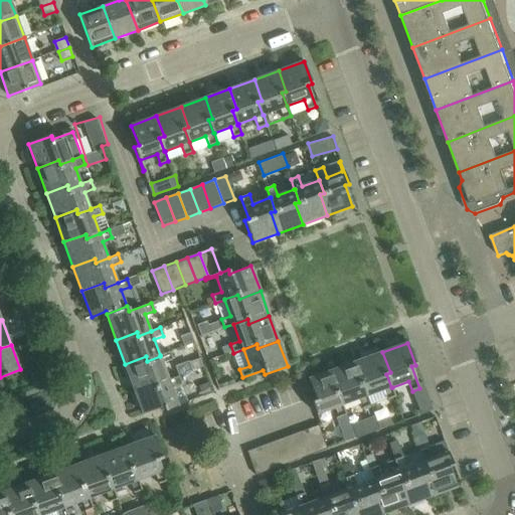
[(125,364),(134,388),(155,381),(156,384),(169,380),(163,363),(172,360),(169,351),(160,355),(160,356),(147,361),(146,356),(125,364)]
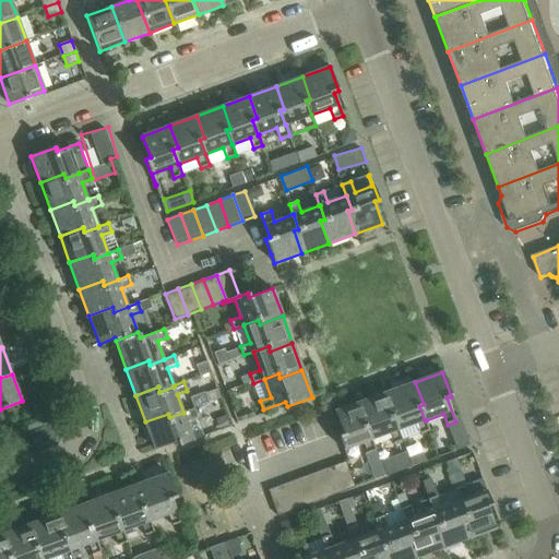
[(424,404),(415,382),(389,392),(397,414),(393,415),(403,440),(420,433),(420,435),(430,431),(426,420),(425,420),(419,406),(424,404)]
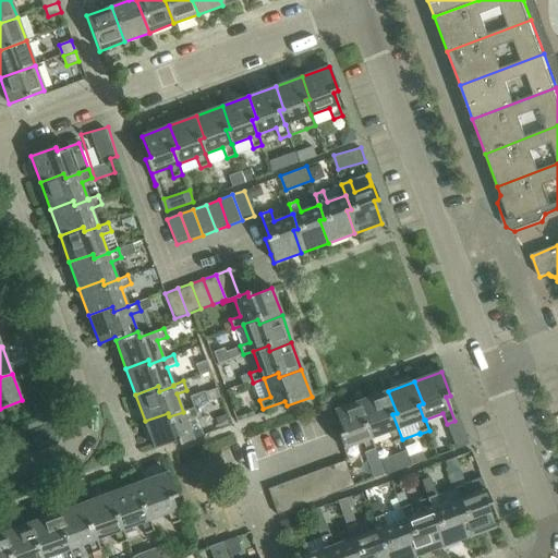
[(397,413),(388,391),(362,401),(370,423),(365,425),(371,440),(372,439),(390,433),(393,443),(402,440),(402,439),(392,414),(397,413)]
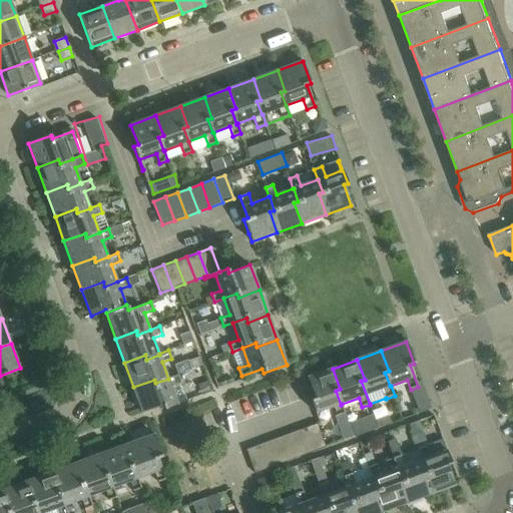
[(314,399),(311,400),(319,423),(321,423),(318,413),(334,407),(337,417),(345,414),(342,404),(341,405),(336,391),(340,389),(333,369),(307,378),(314,399)]
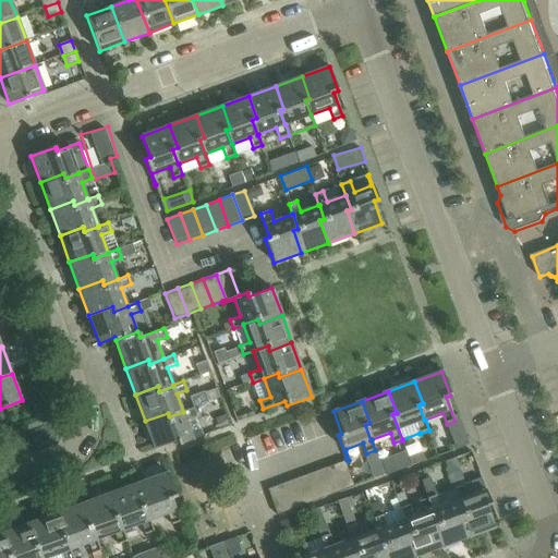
[(193,408),(183,412),(169,416),(168,413),(145,421),(155,448),(178,440),(179,445),(204,436),(203,434),(192,437),(186,421),(196,416),(193,408)]
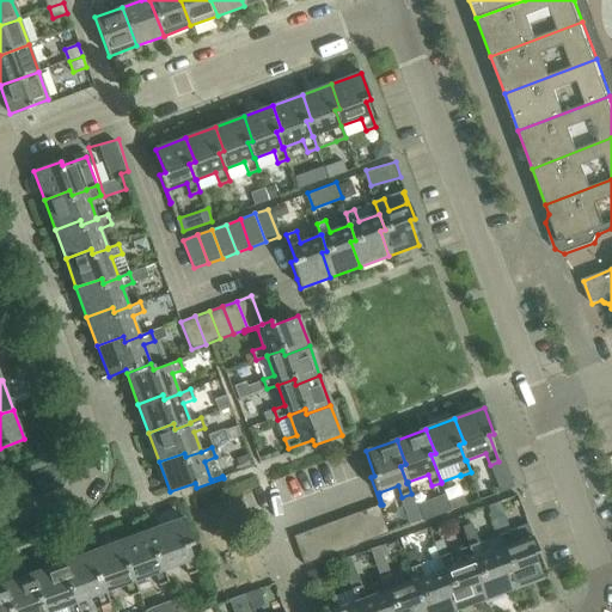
[(484,497),(495,494),(491,484),(481,488),(484,497)]
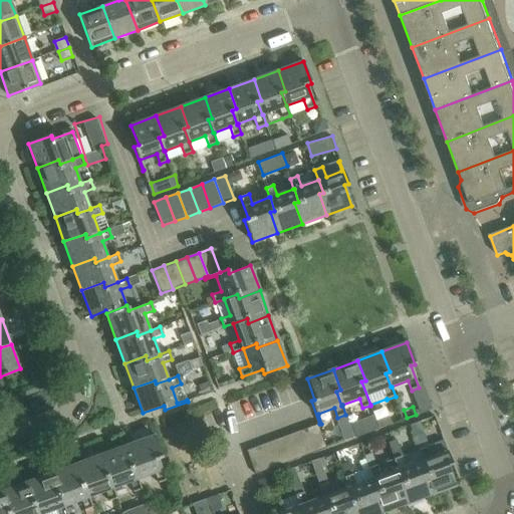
[(379,429),(393,424),(390,417),(376,422),(379,429)]
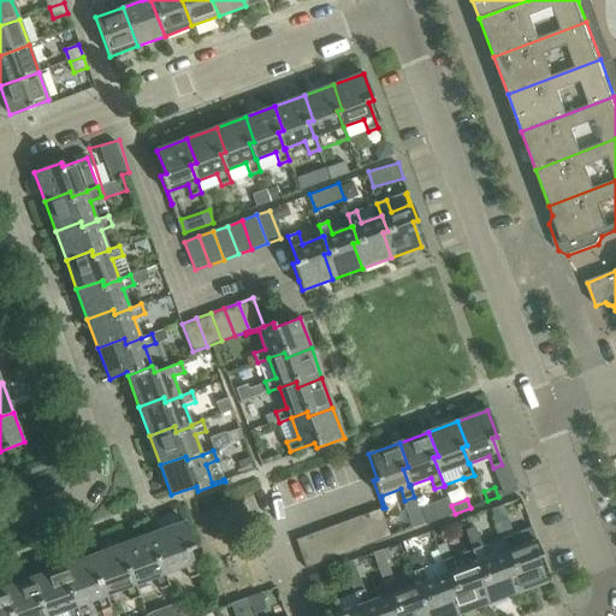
[(438,520),(452,514),(449,504),(434,509),(438,520)]
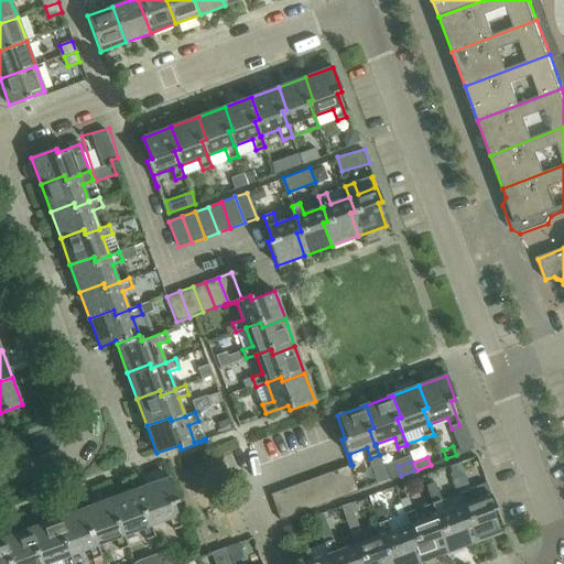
[(348,466),(335,470),(345,497),(358,492),(354,479),(348,466)]
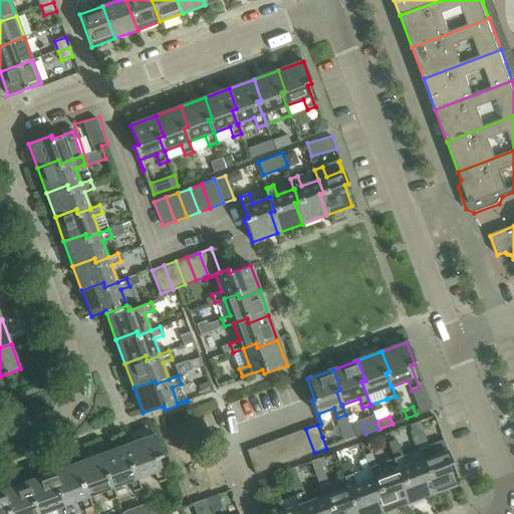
[(314,453),(305,429),(294,434),(302,457),(314,453)]
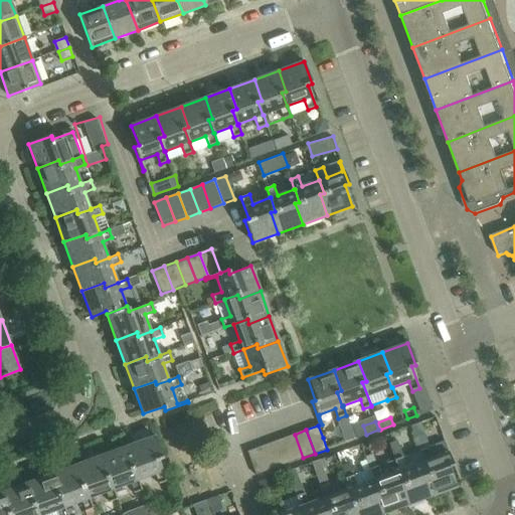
[(327,450),(345,443),(341,432),(323,438),(327,450)]
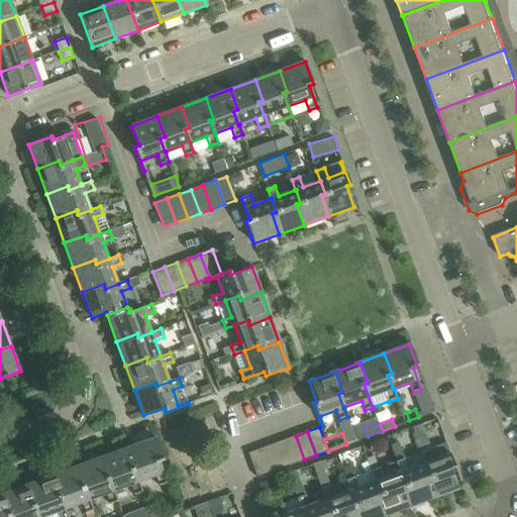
[(296,436),(284,440),(292,464),(304,459),(296,436)]
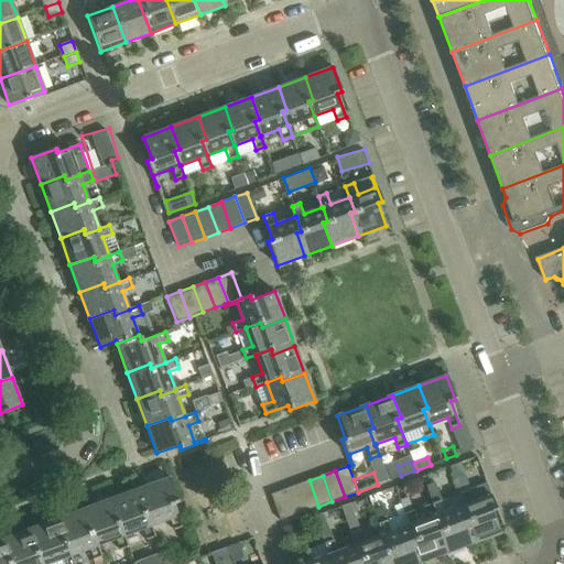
[(169,477),(141,487),(150,510),(145,512),(151,527),(152,527),(170,520),(173,530),(182,527),(173,503),(177,501),(169,477)]
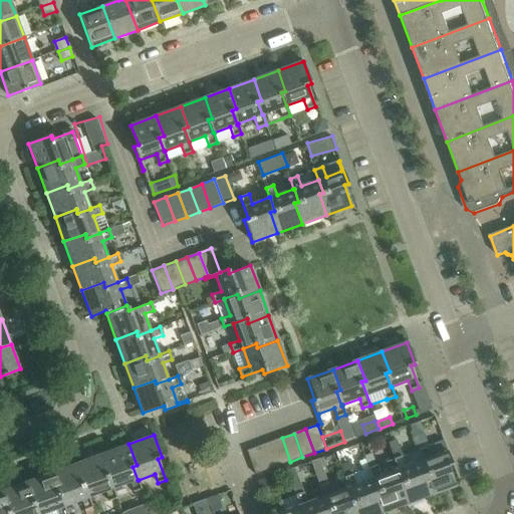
[(290,462),(282,438),(271,442),(279,466),(290,462)]
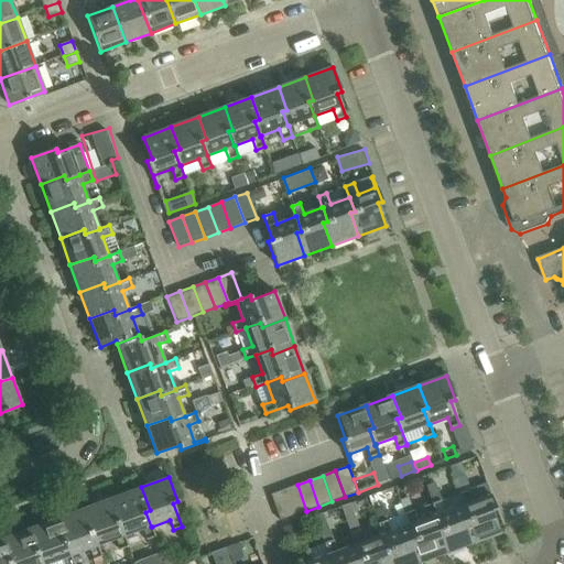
[(459,495),(463,505),(464,505),(469,520),(465,522),(473,544),(500,534),(491,511),(497,510),(487,484),(485,485),(489,496),(472,502),(468,491),(459,495)]
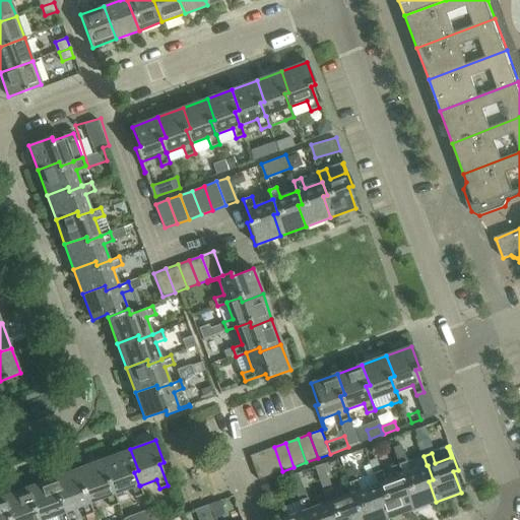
[(274,447),(262,451),(271,475),(282,471),(274,447)]
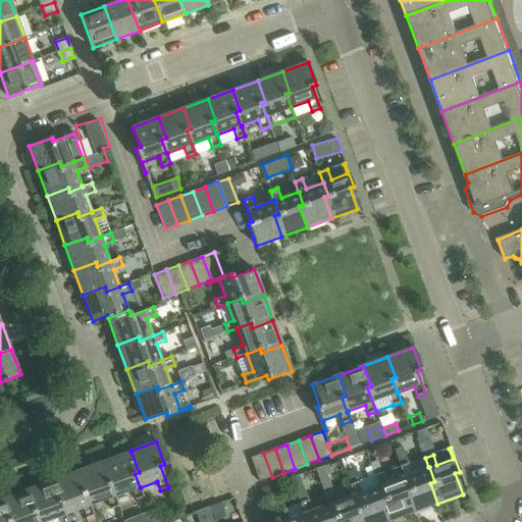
[(139,472),(131,451),(106,460),(113,481),(110,483),(114,497),(115,497),(132,490),(136,500),(144,497),(141,487),(140,487),(135,474),(139,472)]
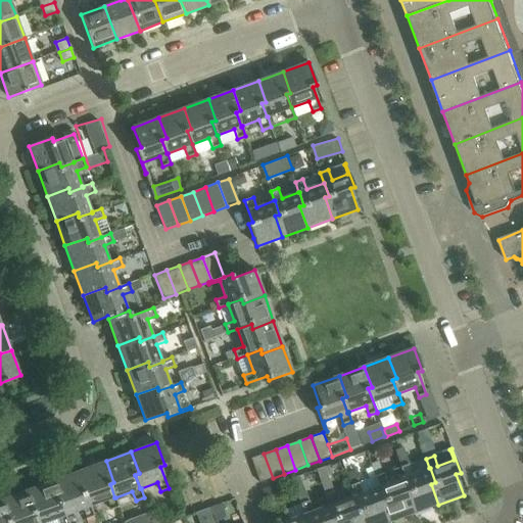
[(259,483),(273,478),(264,454),(251,459),(259,483)]
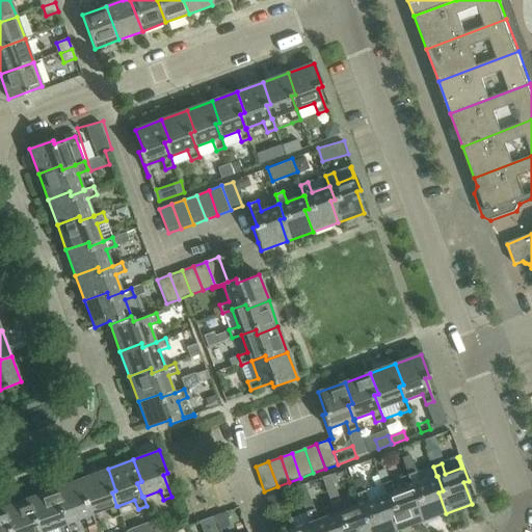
[(115,490),(108,469),(82,478),(90,500),(85,502),(90,515),(91,515),(109,509),(112,519),(122,515),(117,506),(116,506),(112,493),(115,490)]
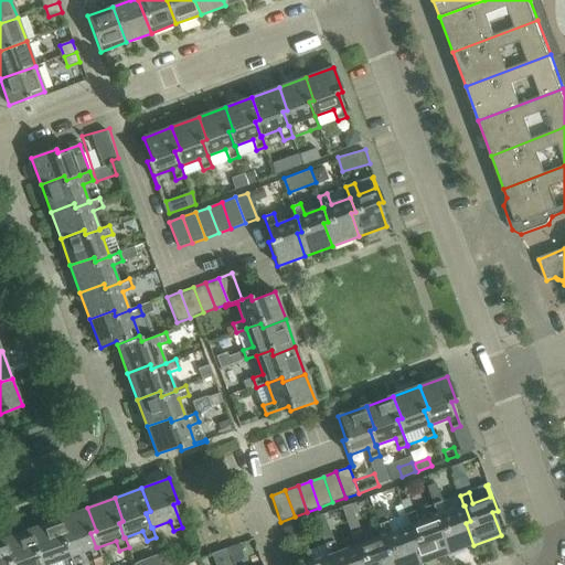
[(438,533),(447,555),(473,545),(466,523),(470,521),(465,505),(464,505),(446,513),(441,502),(433,505),(437,516),(438,515),(443,531),(438,533)]
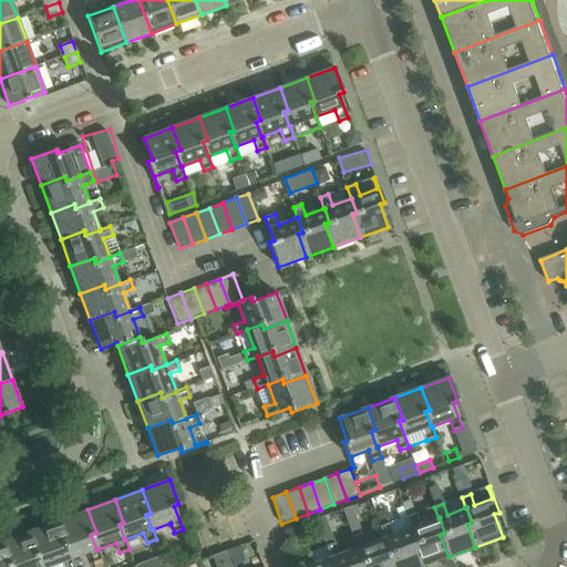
[(96,533),(88,509),(61,519),(70,543),(64,545),(70,559),(71,559),(89,553),(93,563),(102,559),(98,549),(96,549),(91,535),(96,533)]
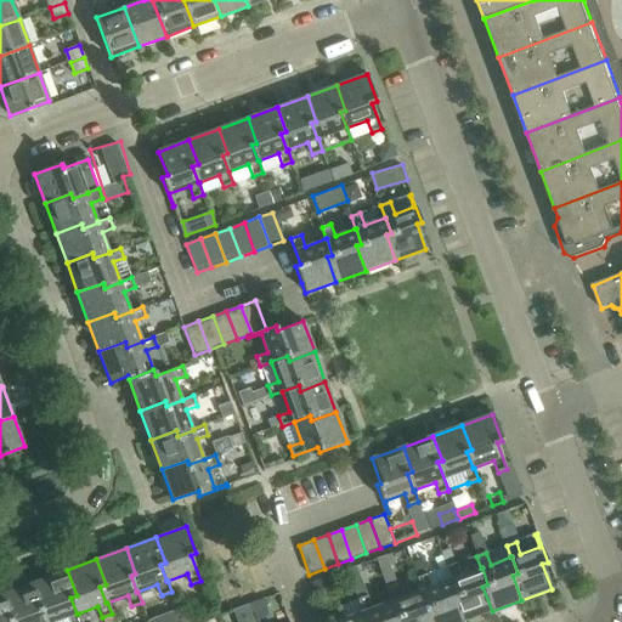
[(453,597),(462,621),(463,621),(492,611),(482,587),(487,584),(482,567),(481,569),(461,576),(457,564),(447,567),(451,580),(452,578),(458,595),(453,597)]
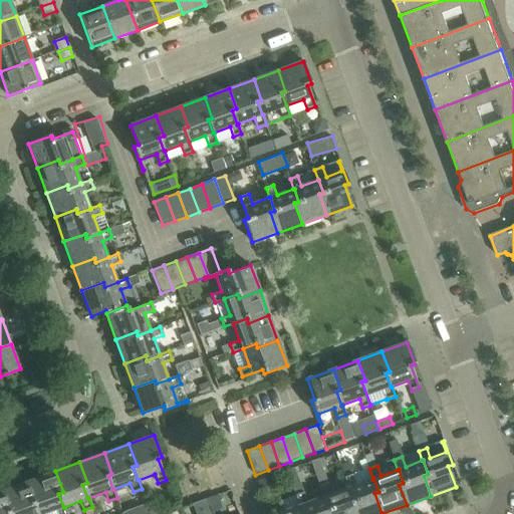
[(325,511),(325,513),(353,513),(350,503),(353,501),(348,488),(331,494),(322,470),(315,473),(323,497),(324,497),(329,510),(325,511)]
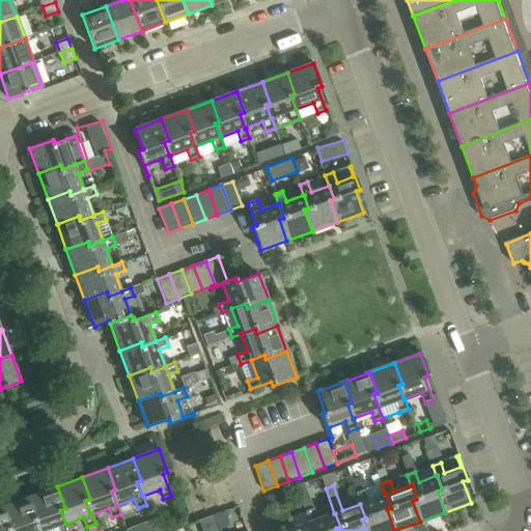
[(65,508),(57,486),(32,496),(39,518),(35,520),(39,530),(68,530),(66,524),(65,524),(60,510),(65,508)]
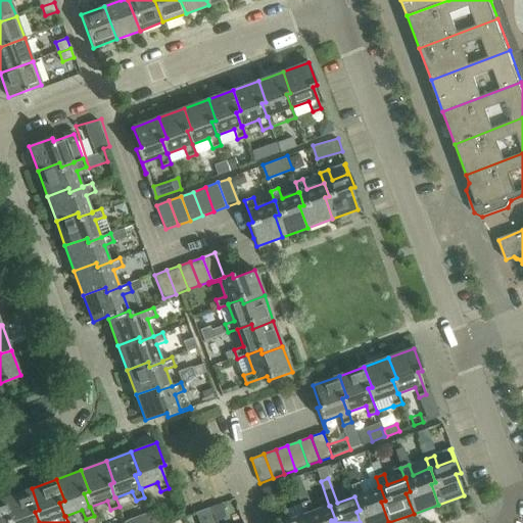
[(357,512),(360,522),(388,522),(381,502),(385,501),(380,486),(379,487),(362,493),(359,483),(350,486),(354,496),(360,510),(357,512)]
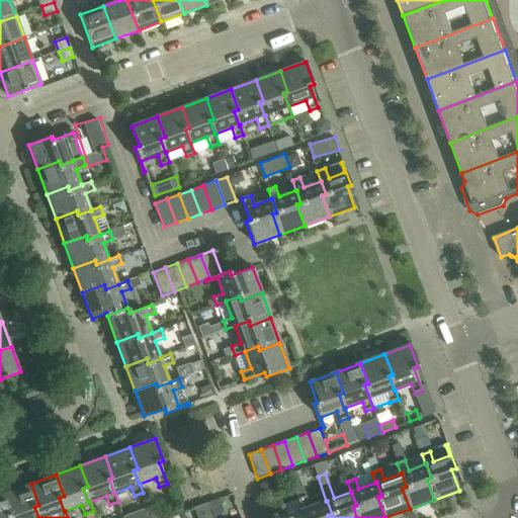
[(271,482),(260,486),(266,503),(278,499),(271,482)]
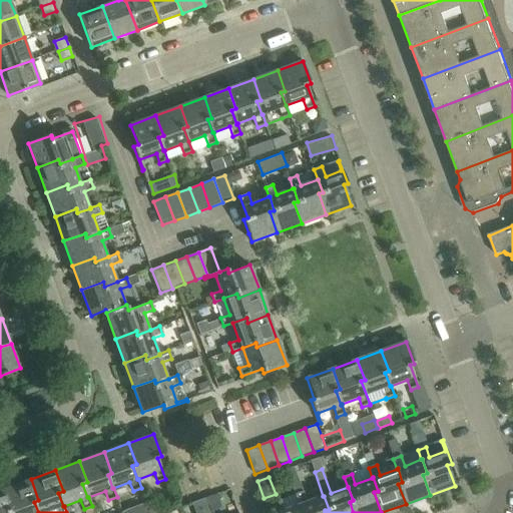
[(325,512),(325,510),(329,509),(324,496),(323,496),(307,502),(298,478),(290,481),(298,505),(299,504),(302,512),(325,512)]
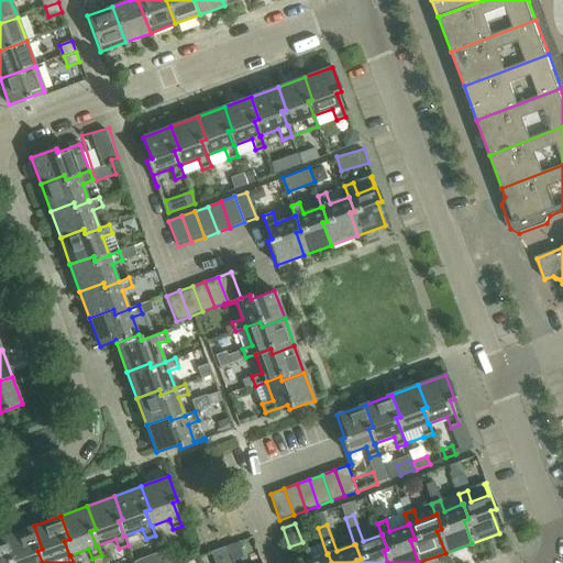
[(42,549),(34,526),(8,536),(15,559),(10,561),(10,562),(42,562),(37,551),(42,549)]
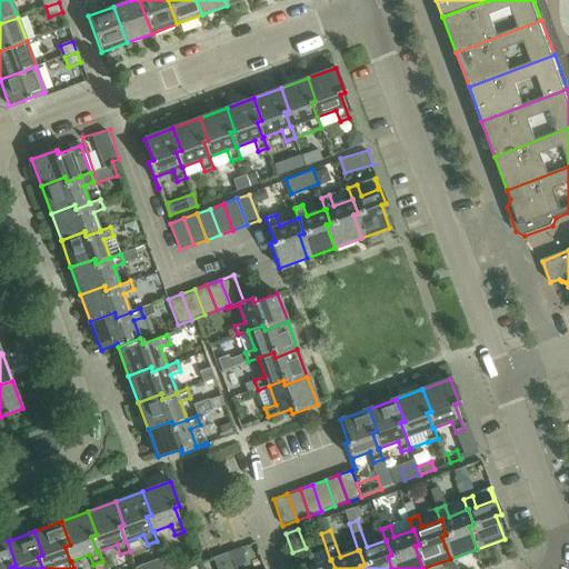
[(0,568),(10,568),(10,567),(16,565),(8,541),(0,543),(0,568)]
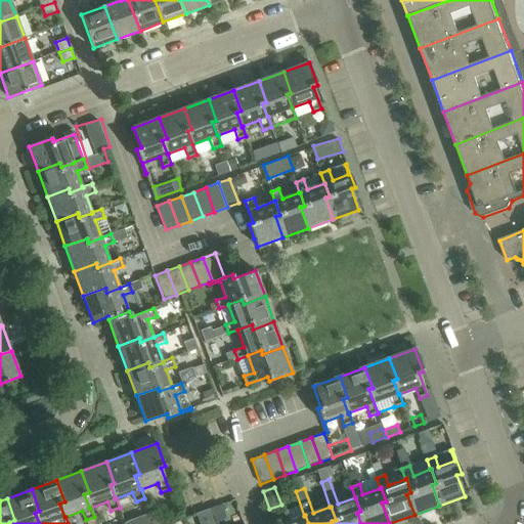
[(308,523),(305,515),(304,516),(288,522),(285,512),(276,515),(279,523),(308,523)]
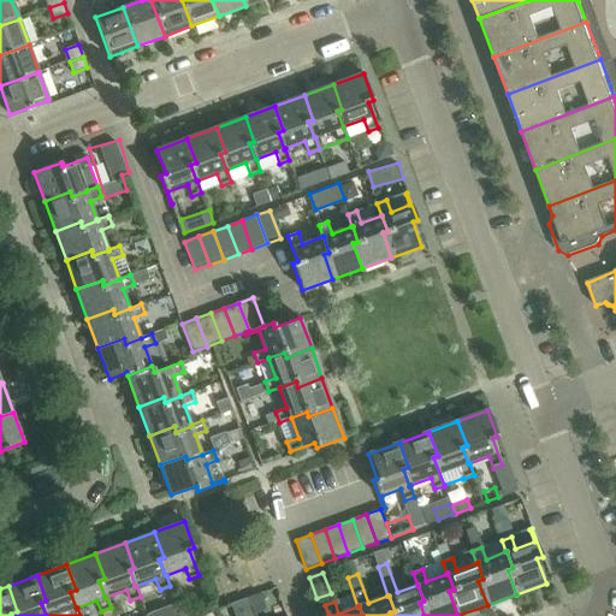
[(147,615),(176,615),(179,615),(176,603),(147,614),(147,615)]
